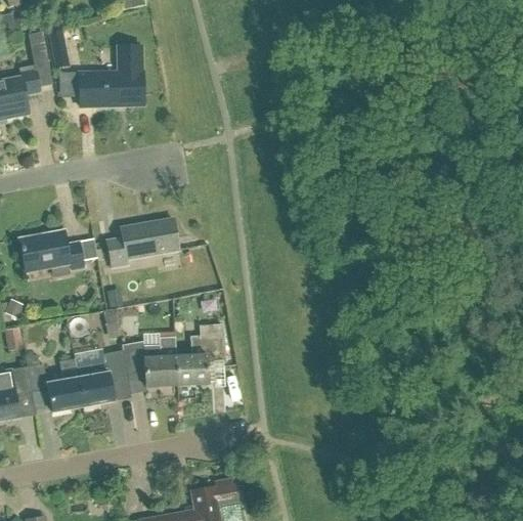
[(122,0),(124,9),(145,4),(144,0),(122,0)]
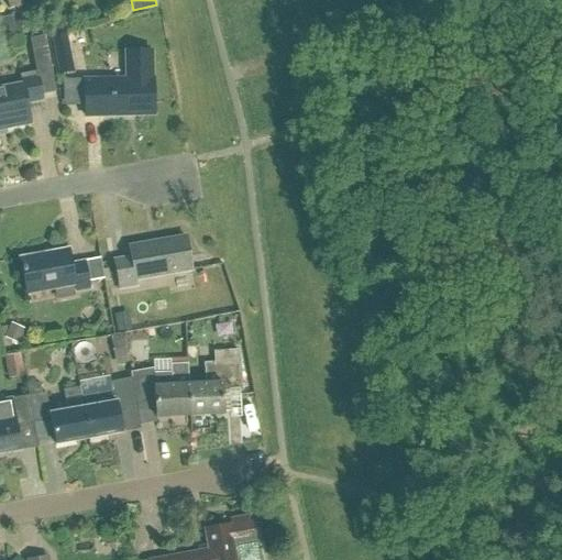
[(11,17),(0,18),(0,29),(1,34),(14,31),(11,17)]
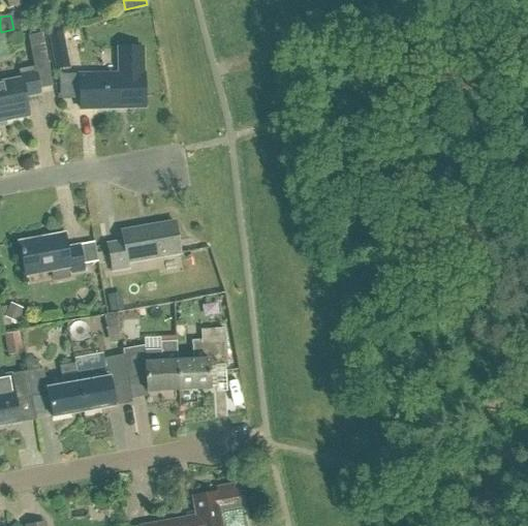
[(26,29),(24,17),(13,19),(17,31),(26,29)]
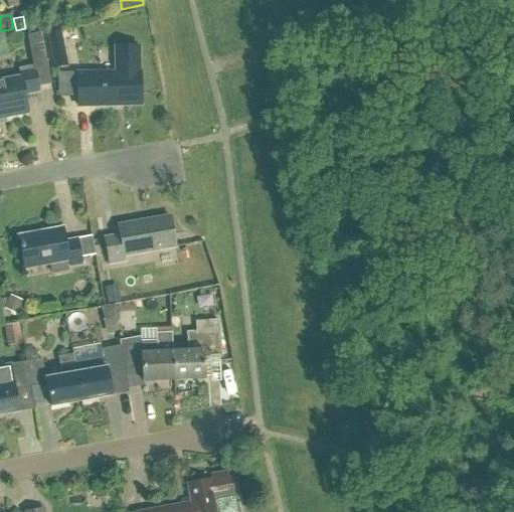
[(63,29),(48,31),(55,69),(70,66),(63,29)]
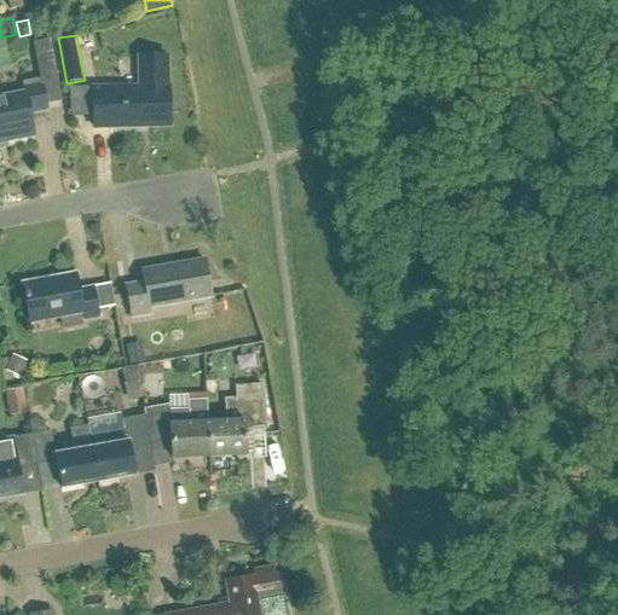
[(0,139),(35,133),(30,110),(47,108),(47,103),(61,100),(50,39),(34,41),(40,77),(24,81),(27,91),(0,94),(0,139)]
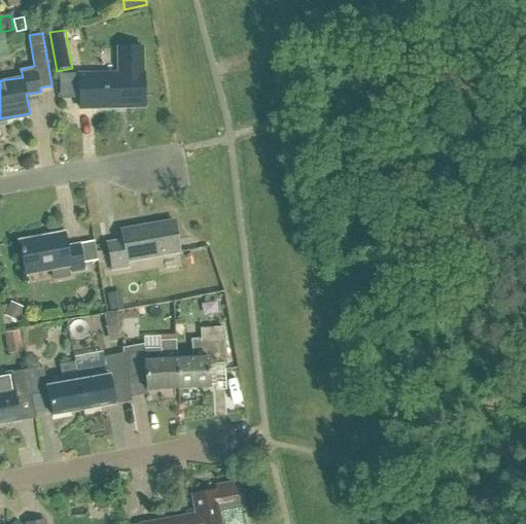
[(80,73),(80,107),(144,105),(143,71),(142,46),(118,46),(119,72),(80,73)]
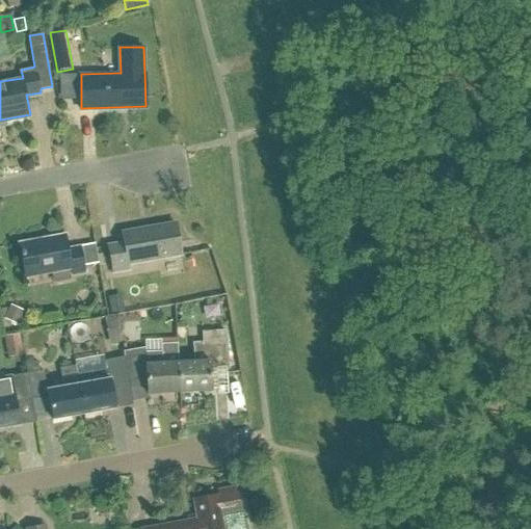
[(123,231),(125,241),(109,243),(113,270),(131,267),(130,262),(182,253),(176,221),(123,231)]
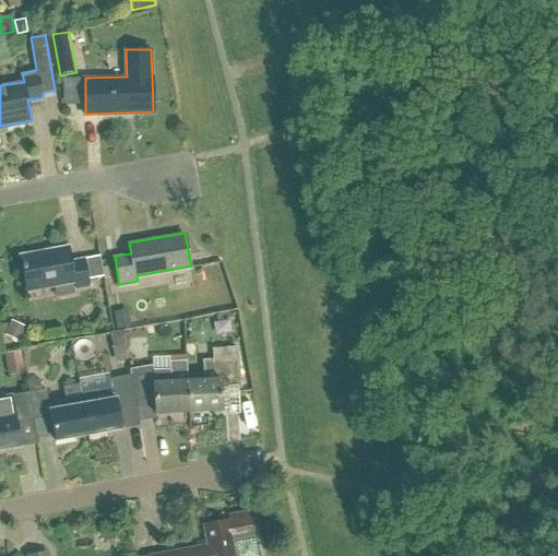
[(27,290),(75,281),(76,287),(91,284),(85,258),(72,261),(69,246),(21,255),(27,290)]
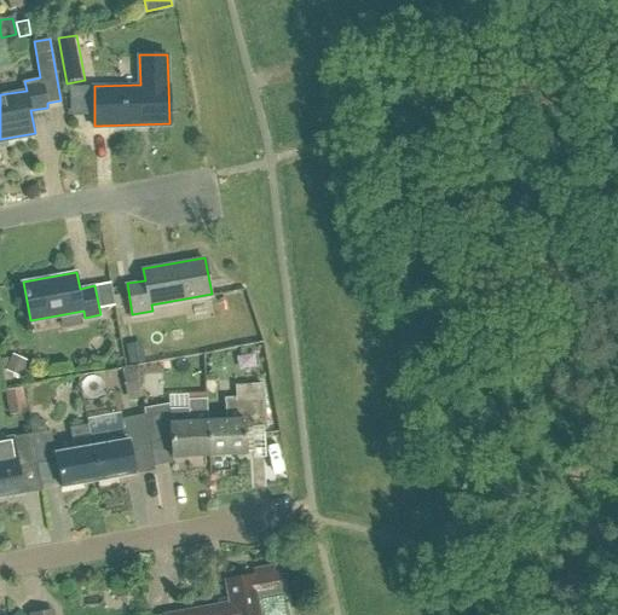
[(12,354),(6,367),(19,373),(26,360),(12,354)]
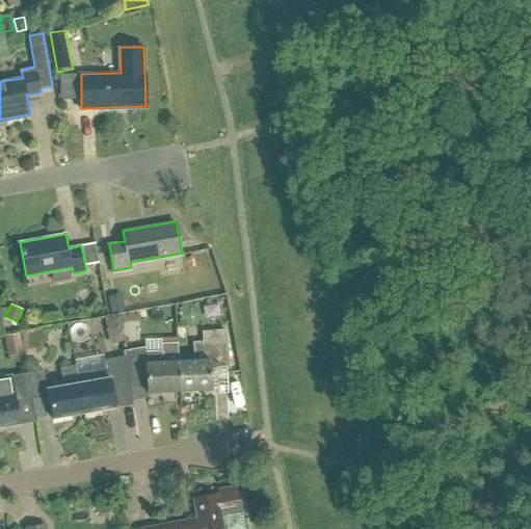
[(121,340),(116,313),(105,315),(108,341),(121,340)]
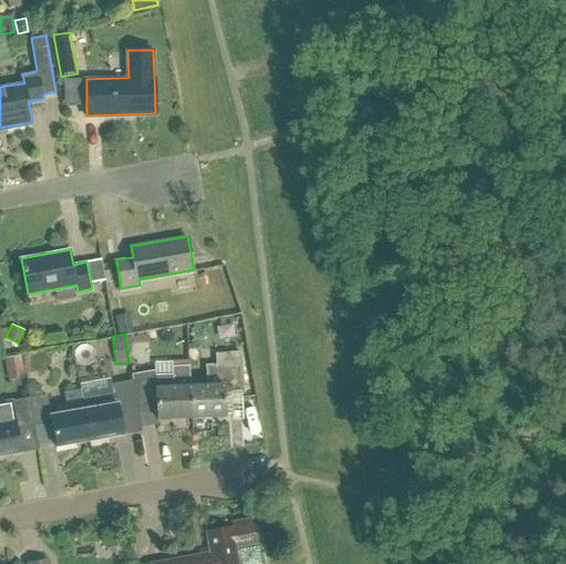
[(191,385),(192,417),(226,413),(225,392),(245,390),(242,349),(215,351),(216,362),(205,362),(207,383),(191,385)]
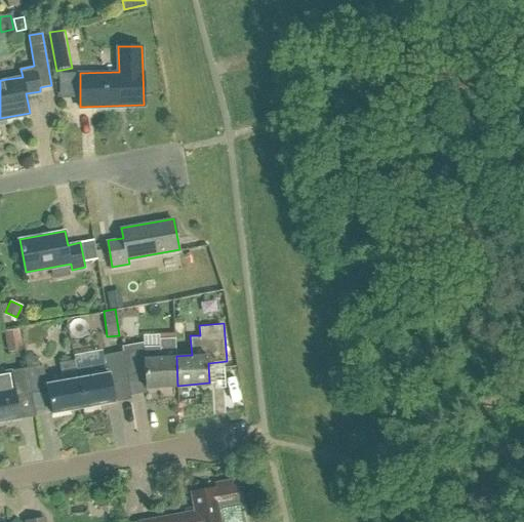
[(23,349),(19,328),(3,330),(6,351),(23,349)]
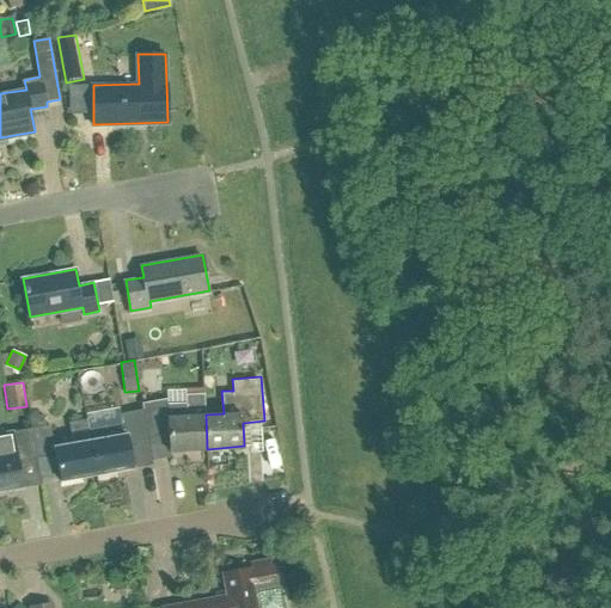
[(142,407),(148,441),(170,437),(171,452),(207,449),(206,415),(205,415),(203,392),(187,393),(187,403),(167,403),(167,398),(142,401),(144,407),(142,407)]
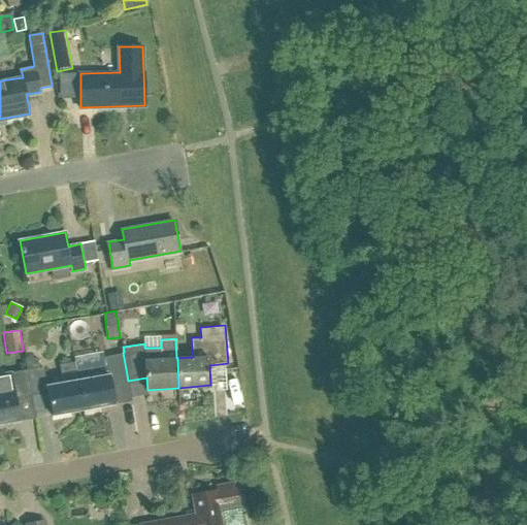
[(77,370),(85,412),(111,406),(106,381),(127,376),(123,352),(104,356),(105,365),(77,370)]
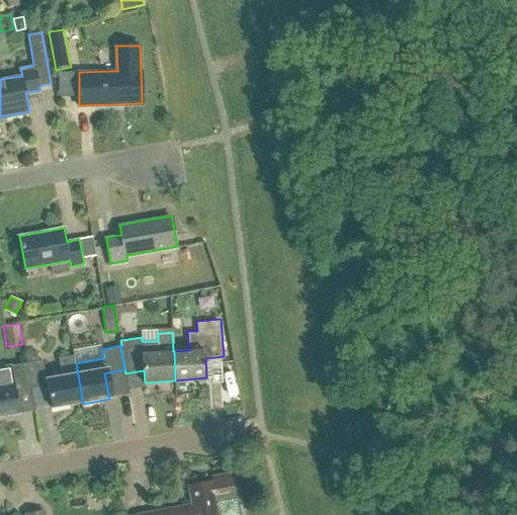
[(31,385),(35,408),(48,406),(49,410),(83,404),(76,363),(74,363),(73,354),(59,356),(62,375),(45,378),(41,360),(39,360),(37,350),(25,352),(27,362),(31,385)]
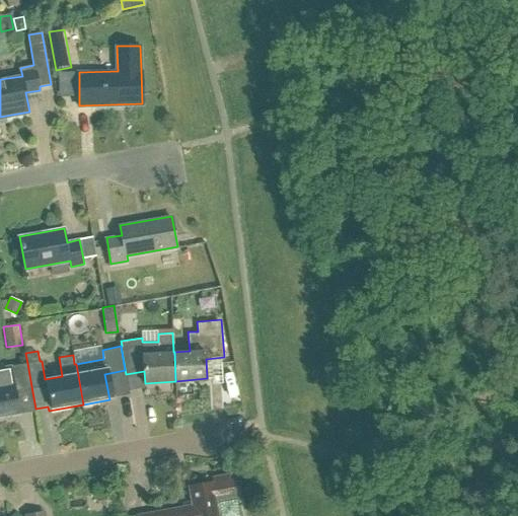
[(0,419),(15,417),(11,390),(31,386),(27,363),(0,368),(0,419)]
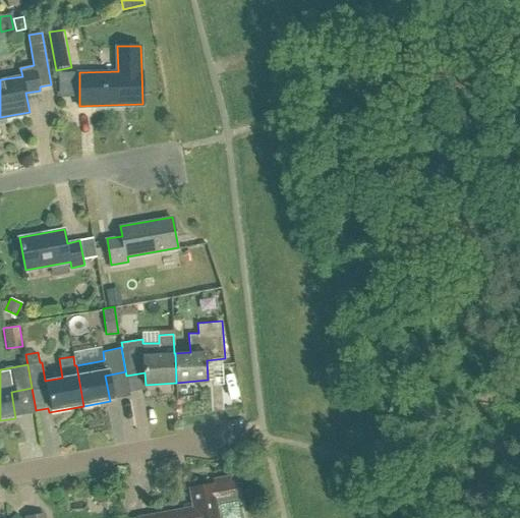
[(215,482),(214,482),(190,486),(193,506),(137,516),(137,517),(220,517),(218,503),(243,499),(239,474),(214,478),(214,480),(215,482)]
